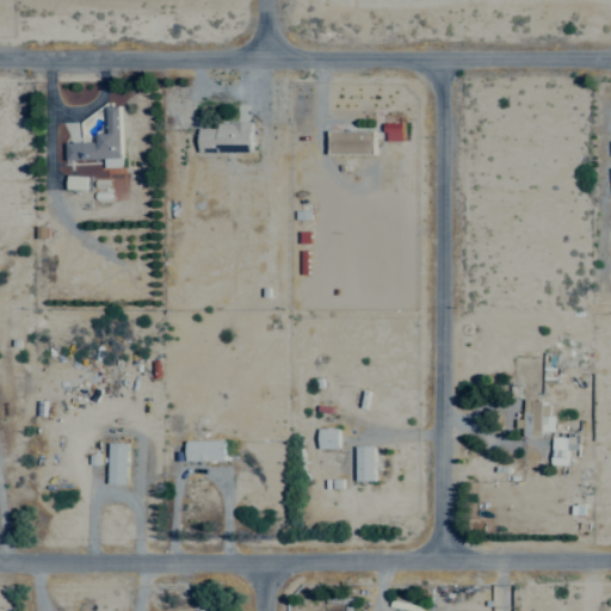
[(122,166),(121,105),(107,105),(107,133),(98,133),(98,141),(67,142),(67,160),(104,159),(104,167),(122,166)]
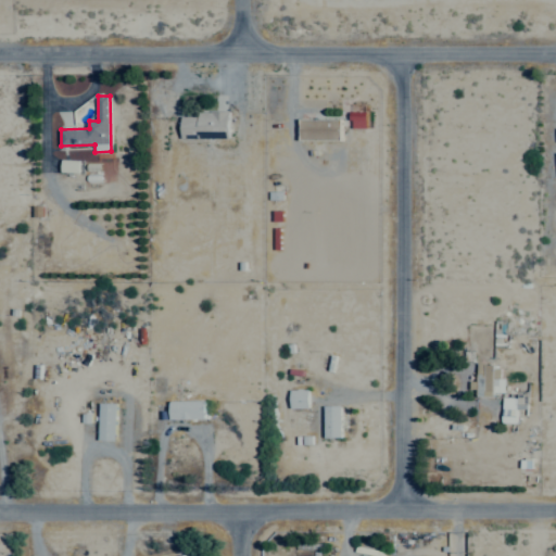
[(182,116),(181,138),(229,138),(229,111),(199,110),(199,116),(182,116)]
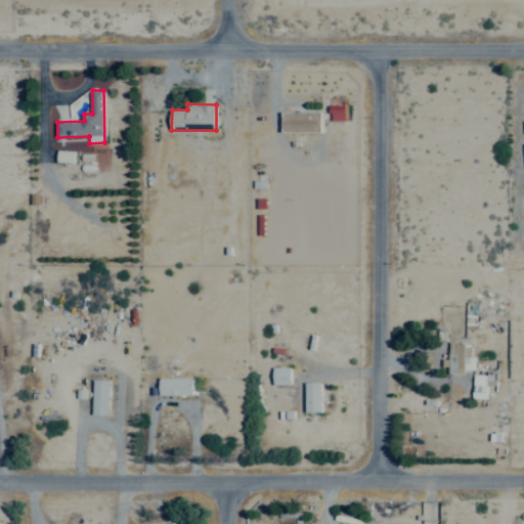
[(331,120),(345,121),(345,105),(331,104),(331,120)]
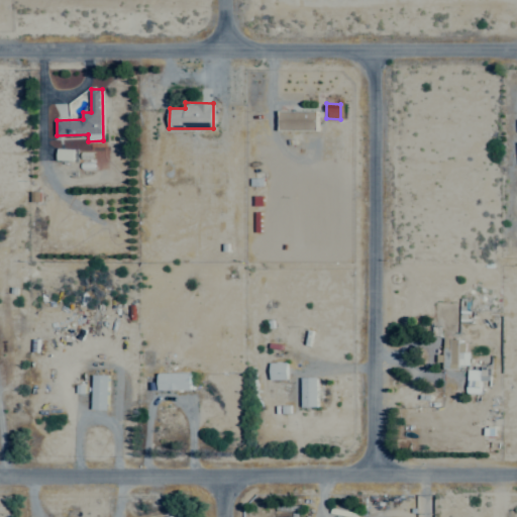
[(318,110),(281,110),(280,129),(318,129),(318,110)]
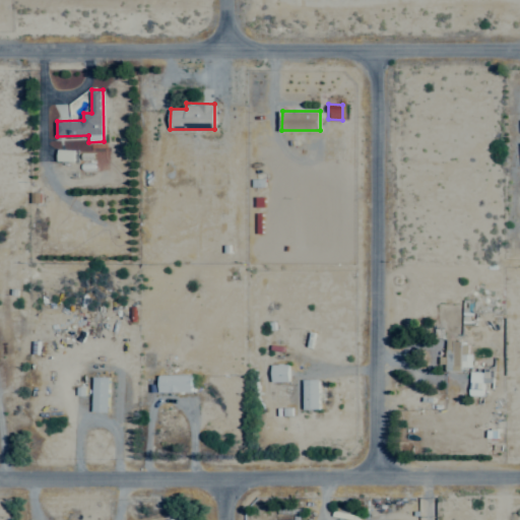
[(58,160),(74,160),(74,149),(58,149),(58,160)]
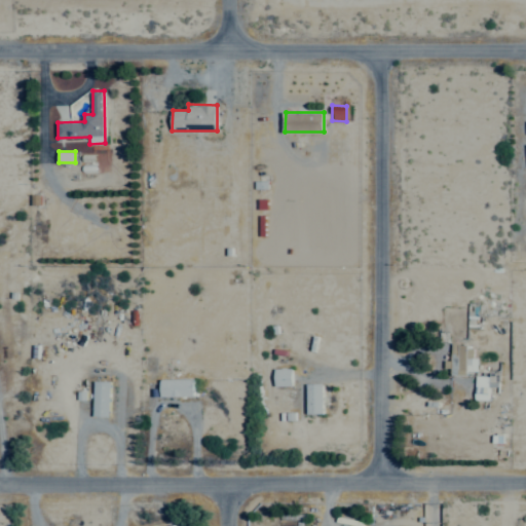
[(474,345),(449,344),(448,374),(467,375),(467,371),(477,371),(477,358),(474,358),(474,345)]
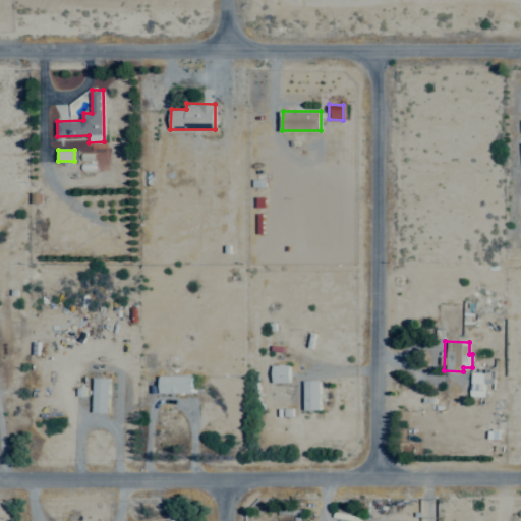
[(273,382),(290,382),(289,365),(272,365),(273,382)]
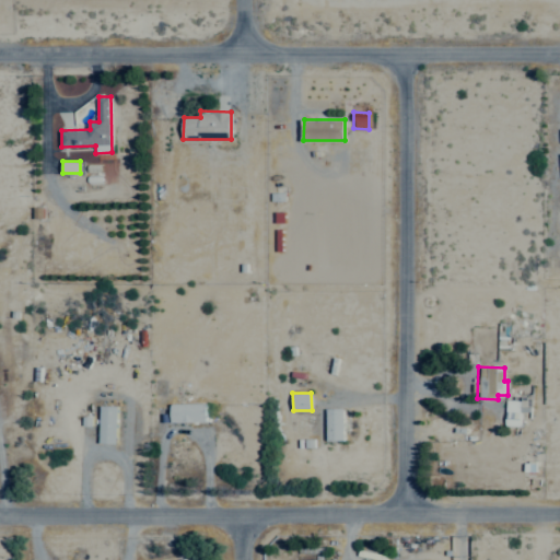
[(505,426),(520,427),(521,400),(505,400),(505,426)]
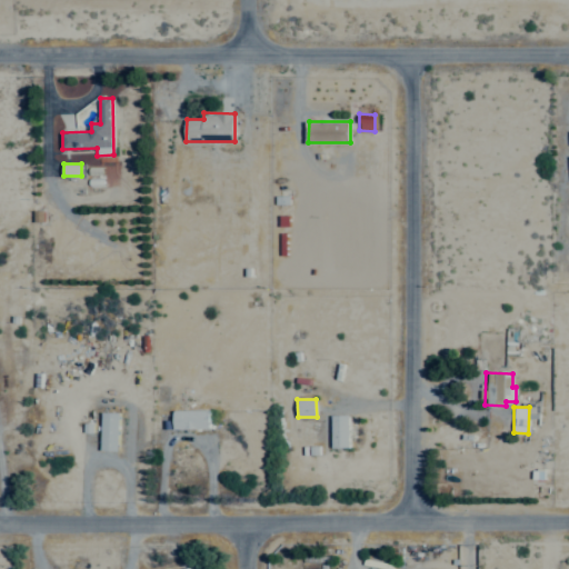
[(173,410),(173,429),(211,428),(210,410),(173,410)]
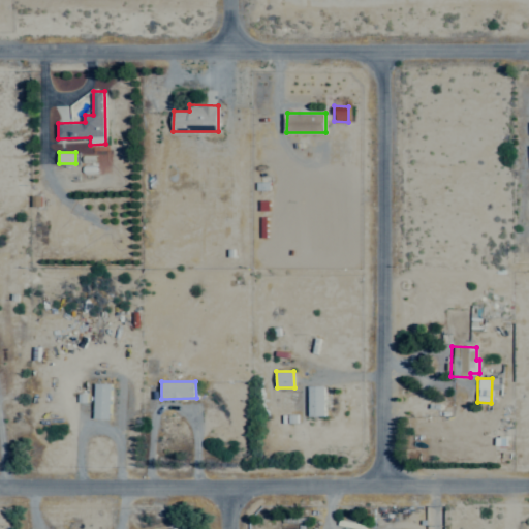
[(110,418),(111,383),(94,383),(93,418),(110,418)]
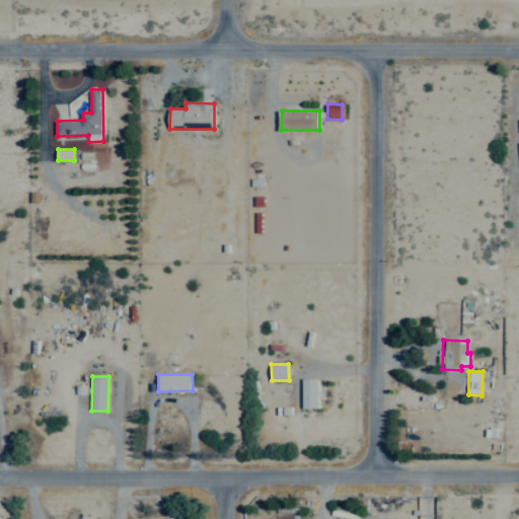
[(318,378),(302,379),(303,409),(318,408),(318,378)]
